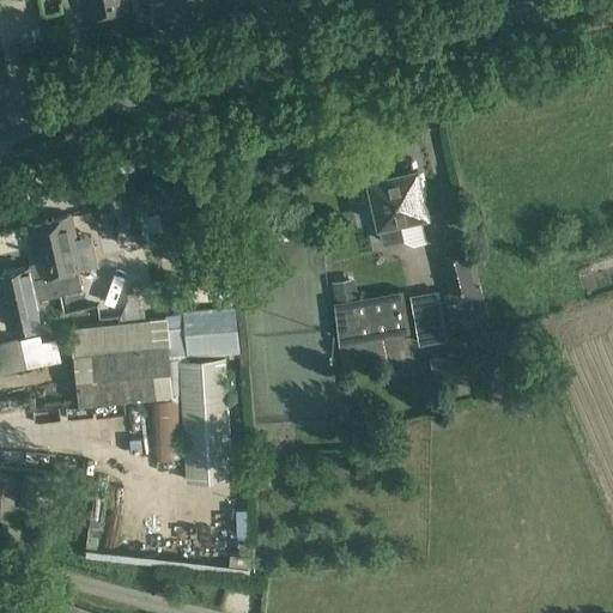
[(132,8),(128,0),(83,0),(87,19),(132,8)]
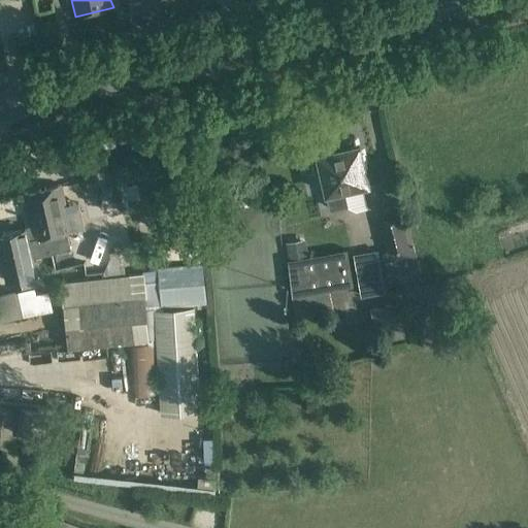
[(359,191),(358,186),(368,184),(360,144),(356,145),(355,138),(339,140),(340,150),(319,155),(320,157),(312,159),(316,175),(323,173),(331,208),(348,204),(356,210),(367,208),(363,190),(359,191)]
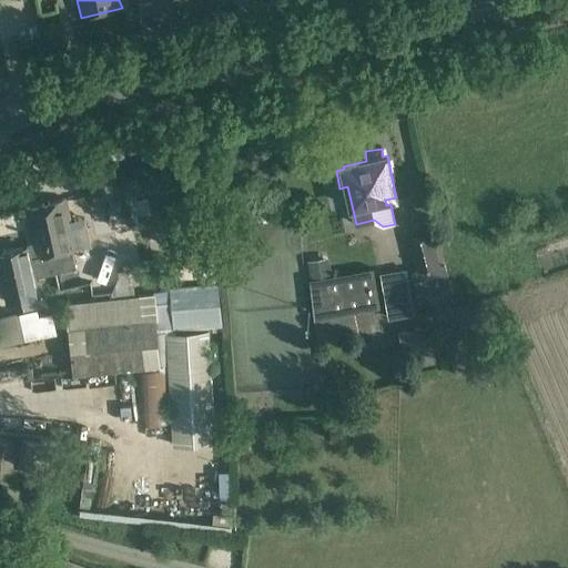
[(67,200),(26,209),(34,246),(0,253),(0,267),(8,304),(39,297),(34,279),(77,270),(72,251),(77,250),(67,200)]
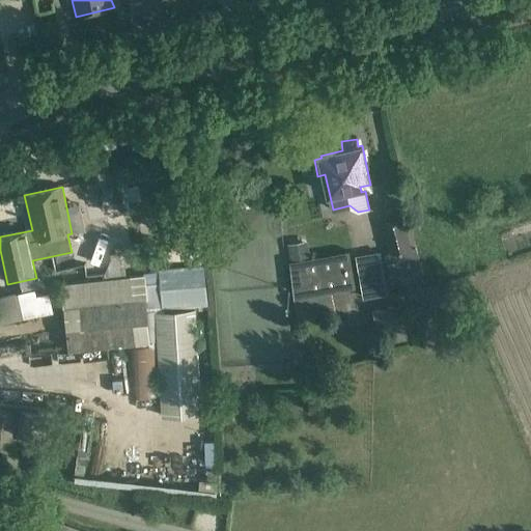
[(423,277),(410,220),(404,221),(403,219),(382,224),(389,253),(384,254),(391,285),(423,277)]
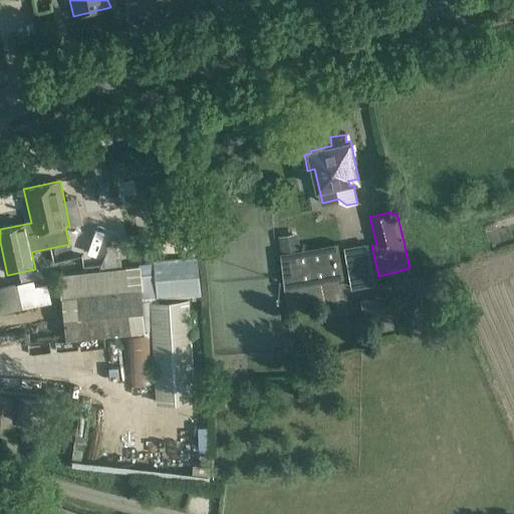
[(321,282),(343,278),(337,243),(300,249),(297,227),(277,230),(281,253),(280,253),(288,311),(324,306),(321,282)]
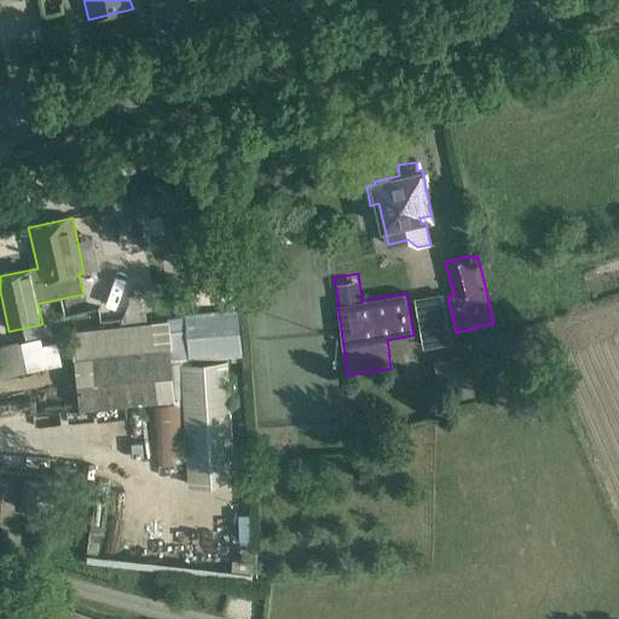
[(414,298),(422,347),(451,343),(443,293),(414,298)]
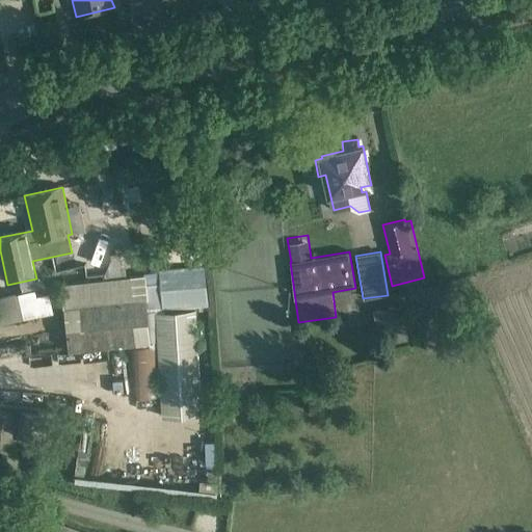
[(162,308),(207,304),(204,266),(160,269),(162,308)]
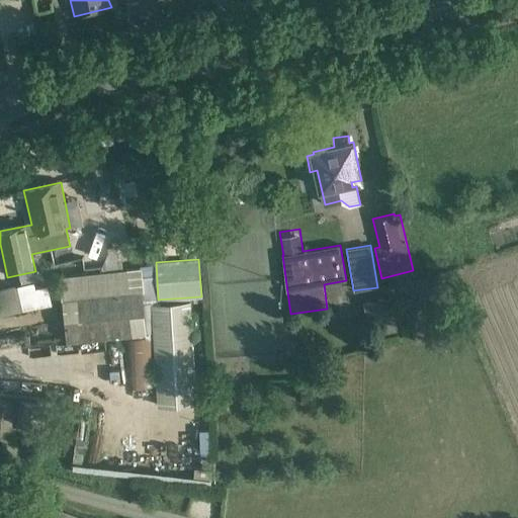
[(127,269),(59,276),(67,342),(146,334),(146,328),(147,328),(143,290),(139,290),(138,278),(128,279),(127,269)]
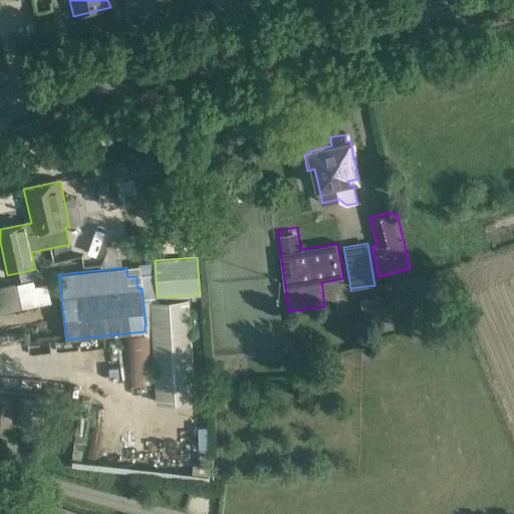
[(400,308),(386,310),(383,295),(360,299),(363,317),(375,315),(378,331),(395,328),(394,319),(401,318),(400,308)]
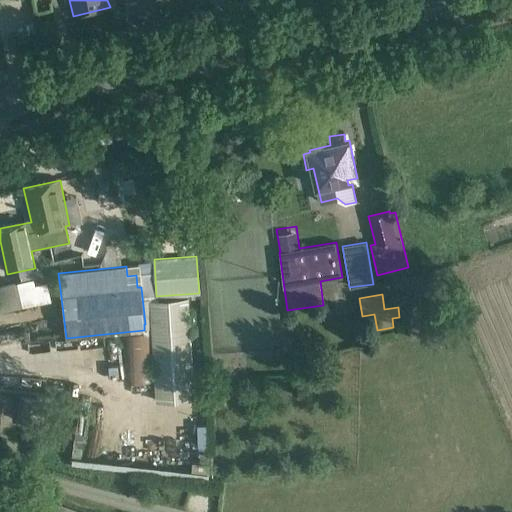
[(188,299),(150,300),(156,403),(194,401),(188,299)]
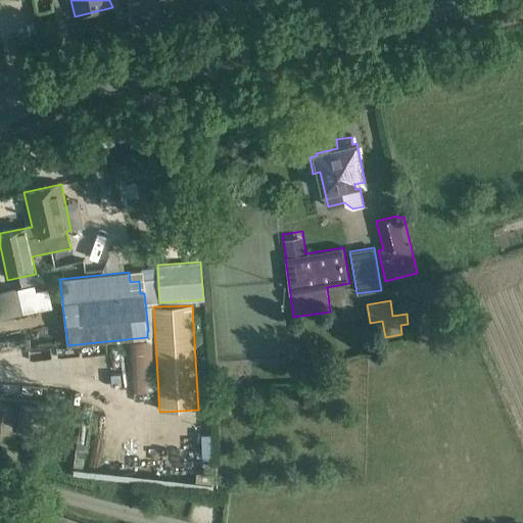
[(124,341),(127,390),(155,389),(152,339),(124,341)]
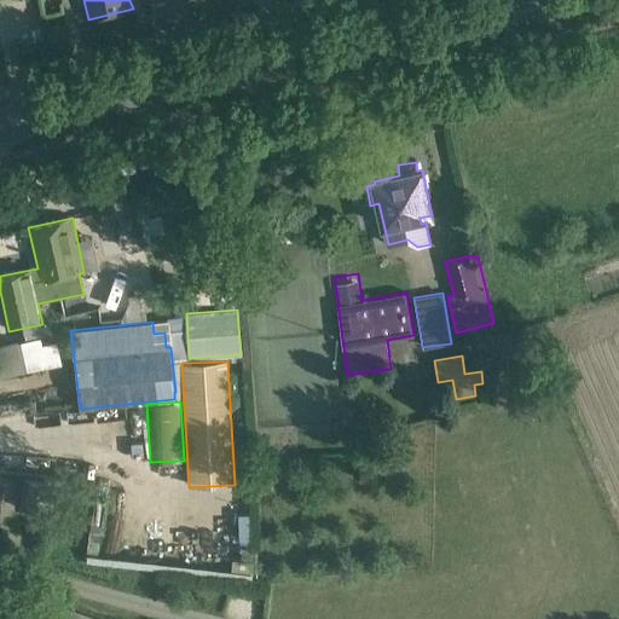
[(51,482),(23,479),(19,509),(47,512),(51,482)]
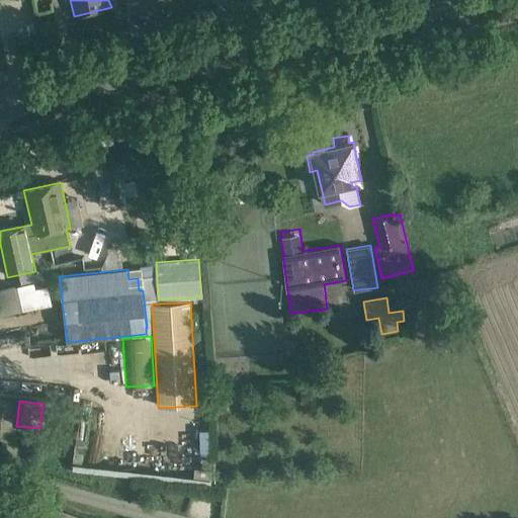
[(99,459),(100,478),(119,477),(118,458),(99,459)]
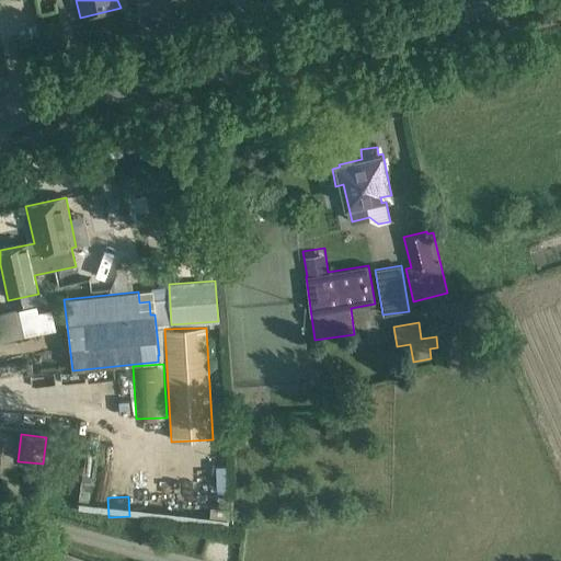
[(236,533),(235,521),(216,522),(217,534),(236,533)]
